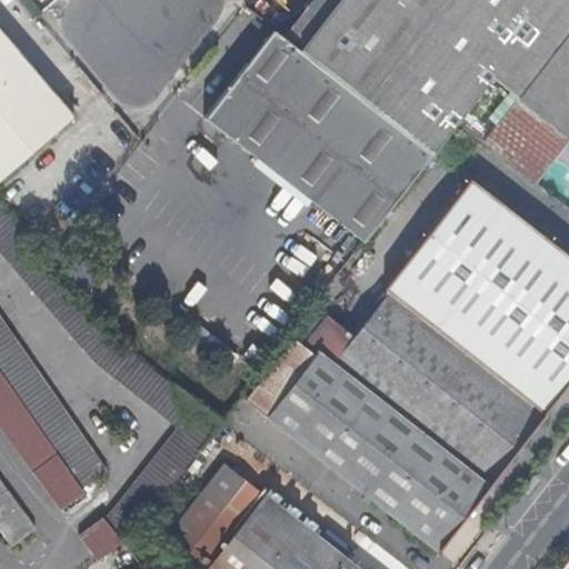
[(313,0),(285,38),(301,50),(340,0),(313,0)]
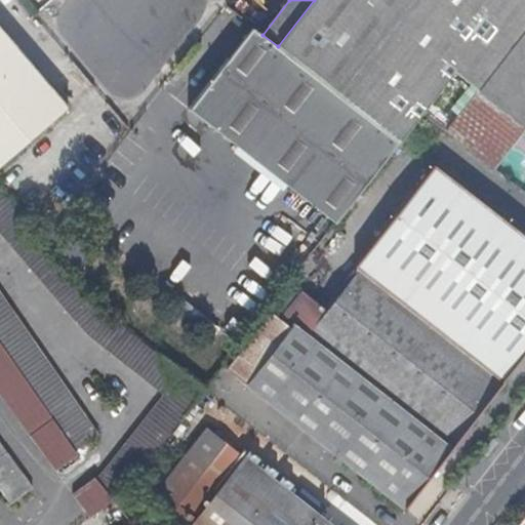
[(314,0),(278,46),(398,139),(420,111),(507,0),(314,0)]
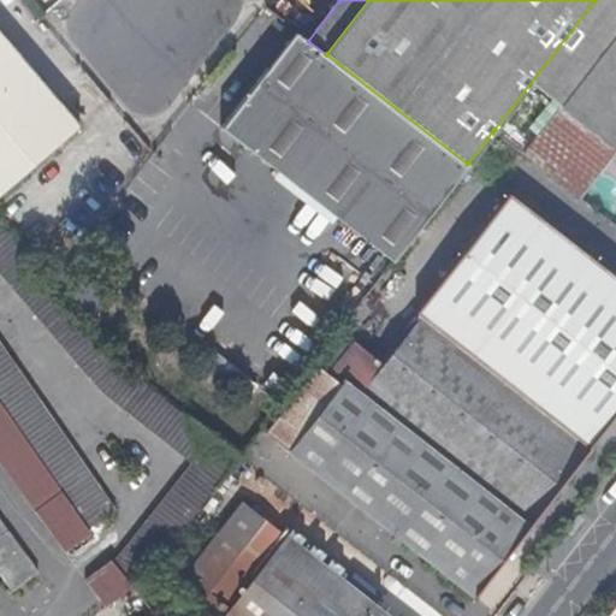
[(615,0),(603,0),(535,87),(562,107),(560,110),(615,153),(615,0)]
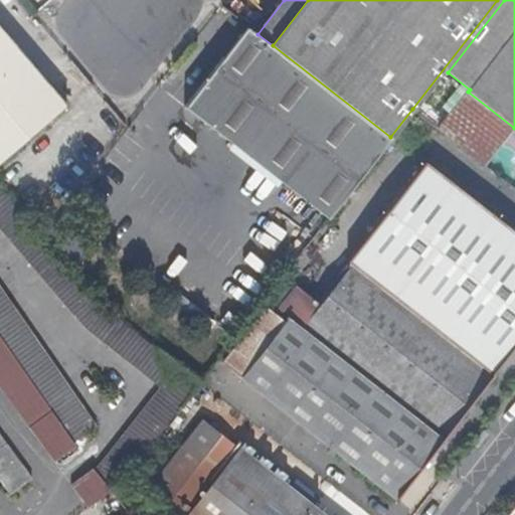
[(258,34),(247,26),(186,102),(329,214),(390,137),(273,45),(258,34)]
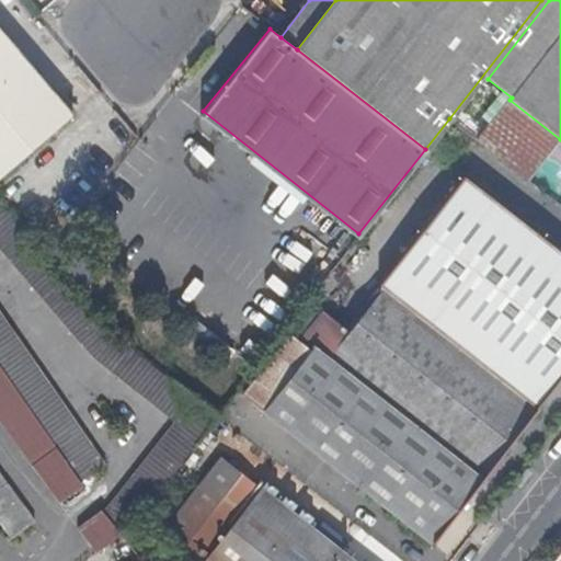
[(0,174),(70,114),(0,31),(0,174)]
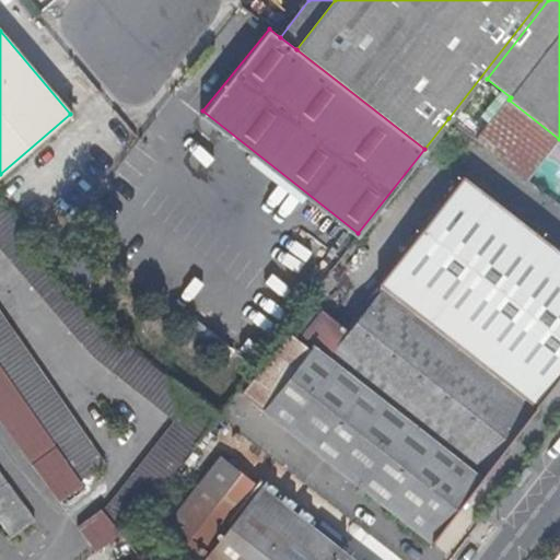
[(477,141),(541,191),(559,166),(559,147),(505,104),(477,141)]
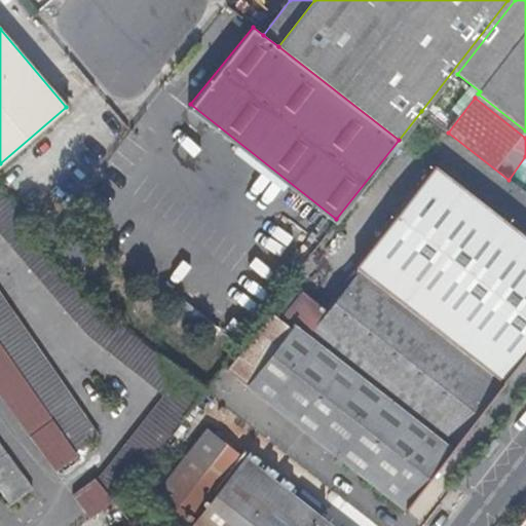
[(361,269),(503,382),(525,353),(525,238),(437,170),(358,267),(361,269)]
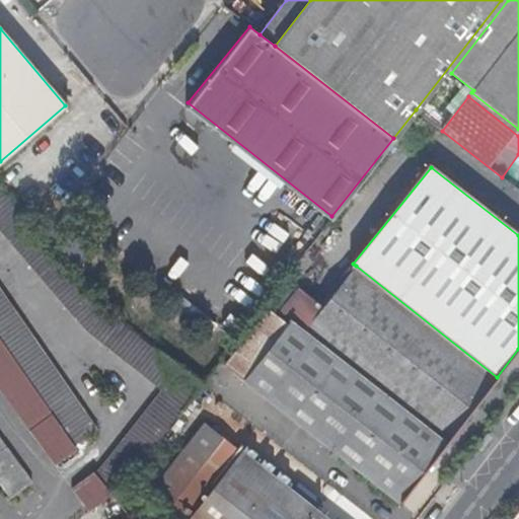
[(0,230),(88,332),(161,388),(93,473),(110,496),(112,497),(124,480),(200,384),(98,307),(39,236),(0,193),(0,230)]
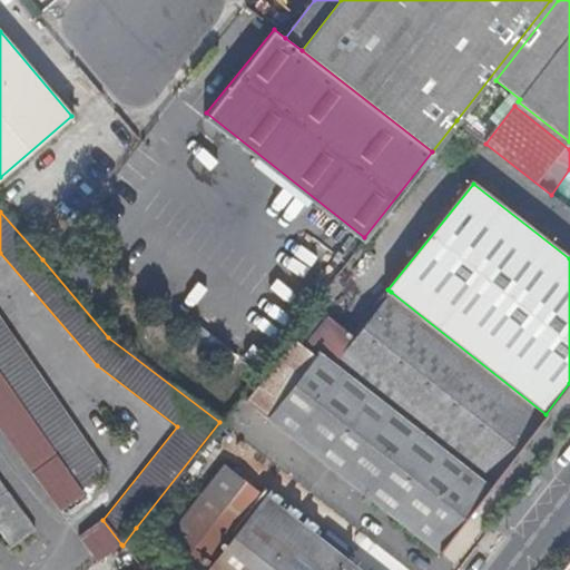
[(489,484),(546,414),(391,292),(352,340),(326,320),(308,342),(489,484)]
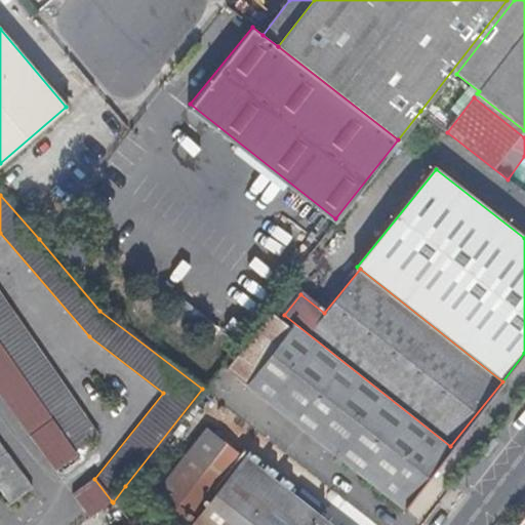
[(0,344),(73,448),(96,432),(0,293),(0,344)]
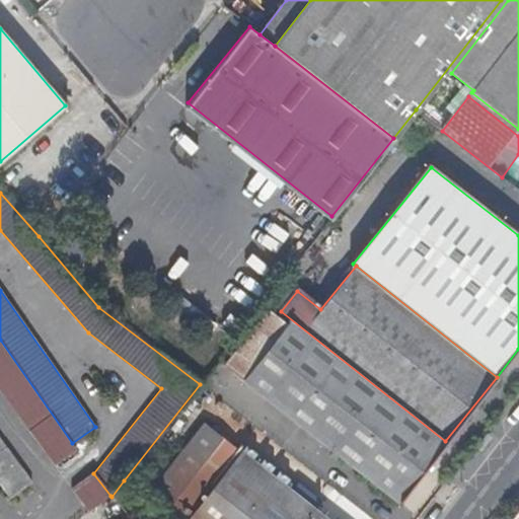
[(395,504),(445,441),(281,311),(279,313),(288,321),(284,326),(268,312),(223,369),(328,451),(326,454),(335,461),(337,458),(395,504)]
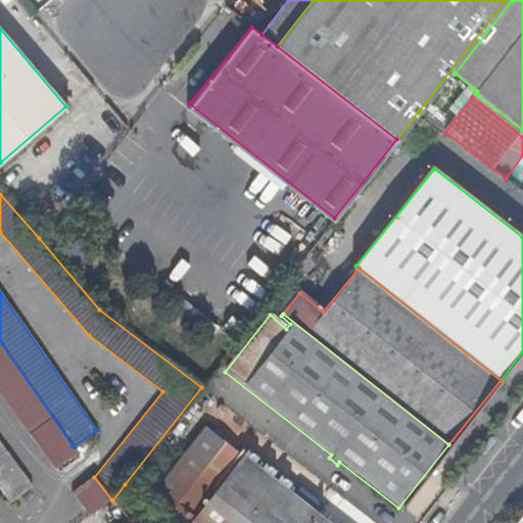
[(0,342),(0,394),(52,466),(75,452),(73,446),(0,342)]
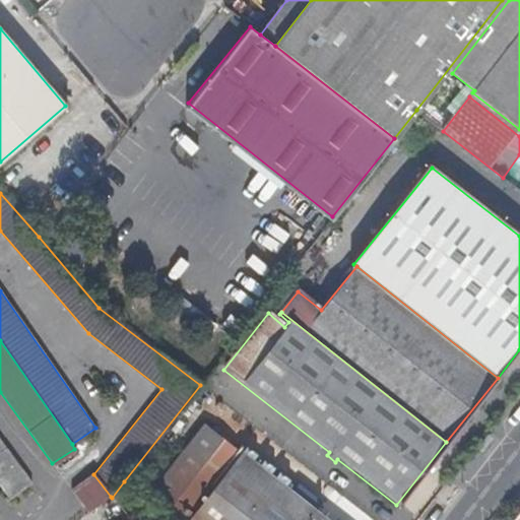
[(143,498),(172,519),(323,519),(201,425),(143,498)]
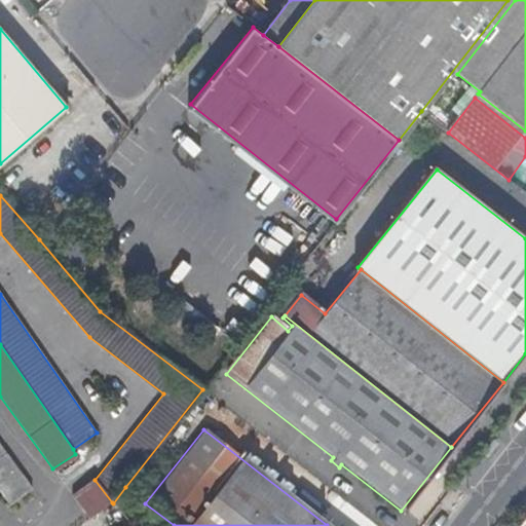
[(0,448),(0,495),(7,506),(30,489),(0,448)]
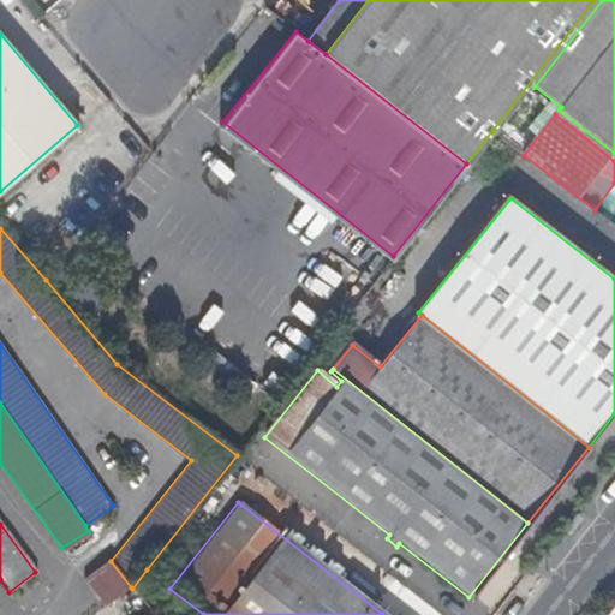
[(103,607),(131,587),(111,561),(107,556),(81,575),(103,607)]
